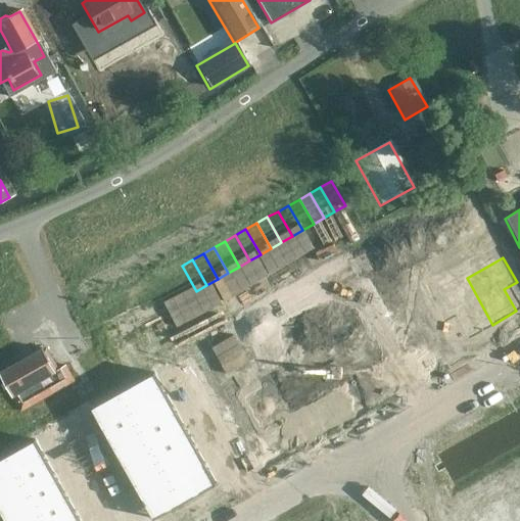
[(173,271),(172,272),(186,297),(189,295),(196,291),(182,266),(173,271)]
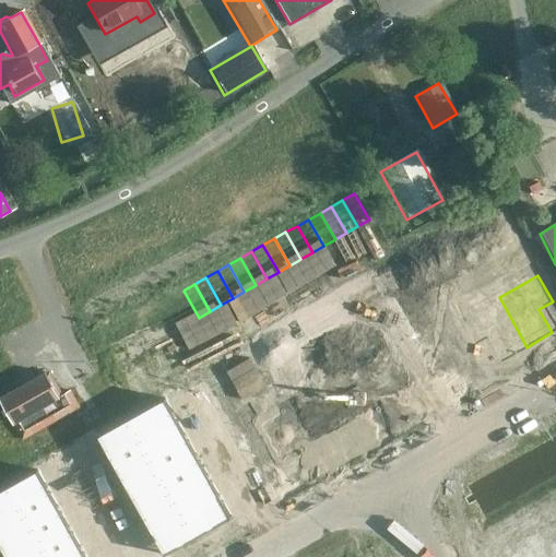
[(184,291),(172,297),(187,324),(199,318),(184,291)]
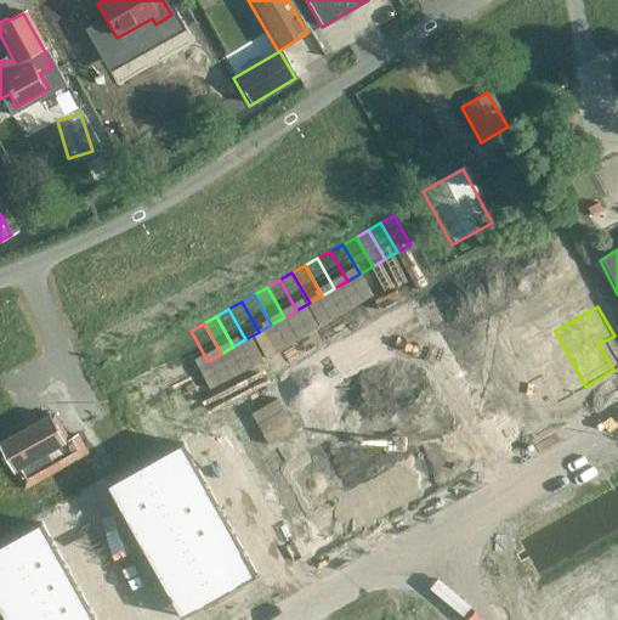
[(376,325),(364,331),(380,361),(393,354),(376,325)]
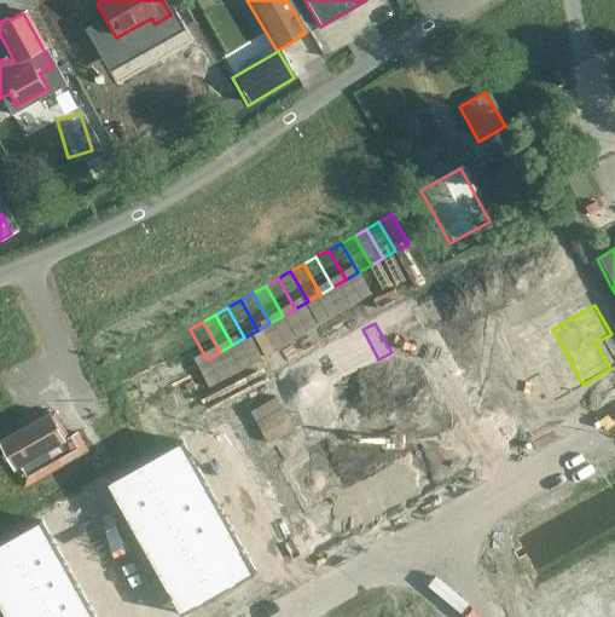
[(190,329),(178,336),(195,367),(207,359),(190,329)]
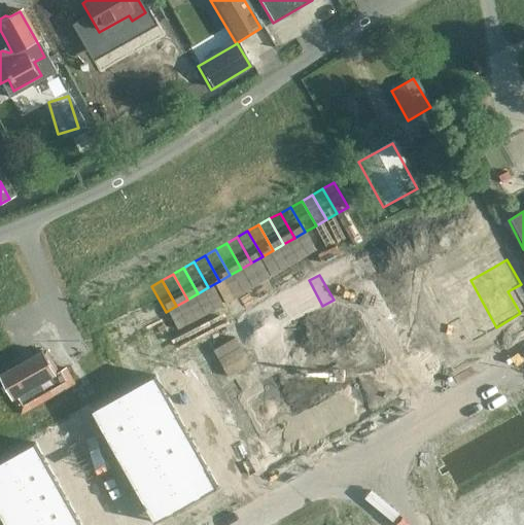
[(309,280),(298,286),(312,312),(322,306),(309,280)]
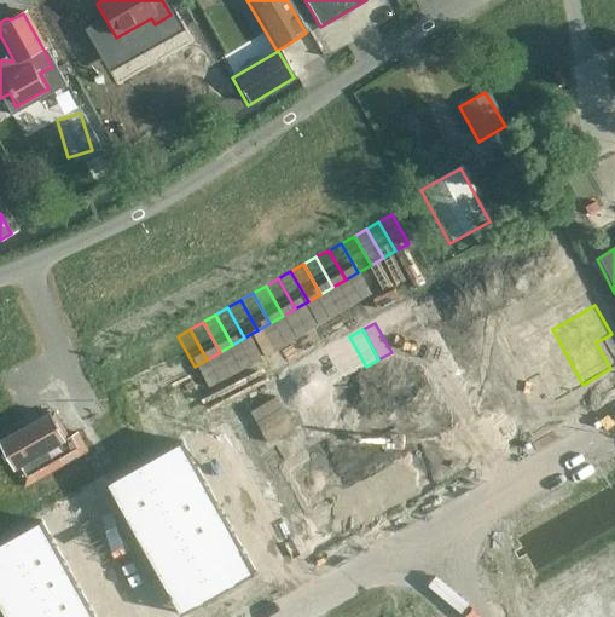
[(523,346),(508,355),(524,384),(540,375),(555,401),(582,385),(552,329),(523,346)]
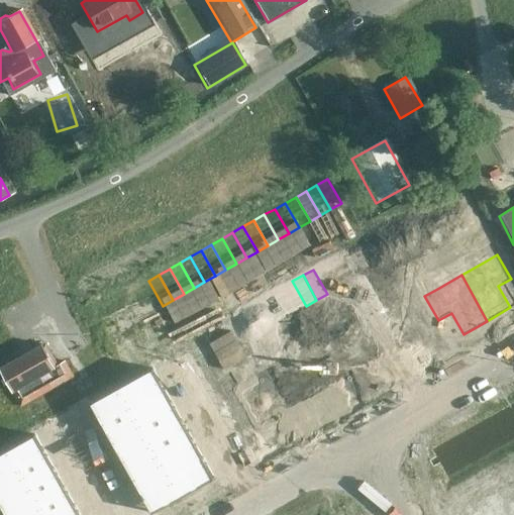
[(225,381),(218,386),(225,399),(226,398),(258,452),(285,436),(337,407),(364,392),(390,377),(418,361),(387,306),(392,304),(376,277),(353,289),(369,316),(358,322),(332,337),(306,352),(253,383),(233,395),(225,381)]
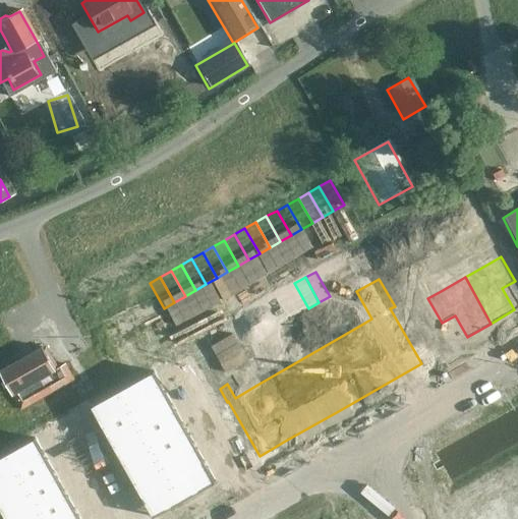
[(150,283),(138,289),(153,314),(164,308),(150,283)]
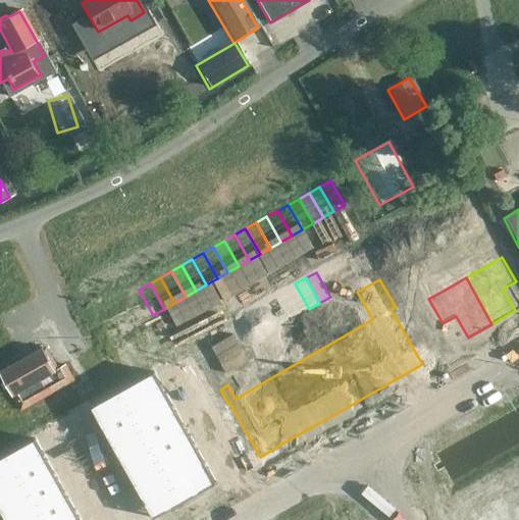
[(295,283),(284,290),(299,315),(309,309),(295,283)]
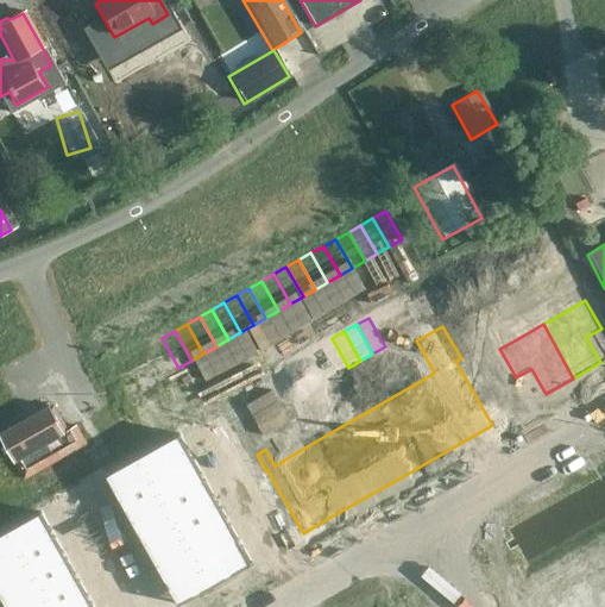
[(162,338),(150,345),(166,375),(178,368),(162,338)]
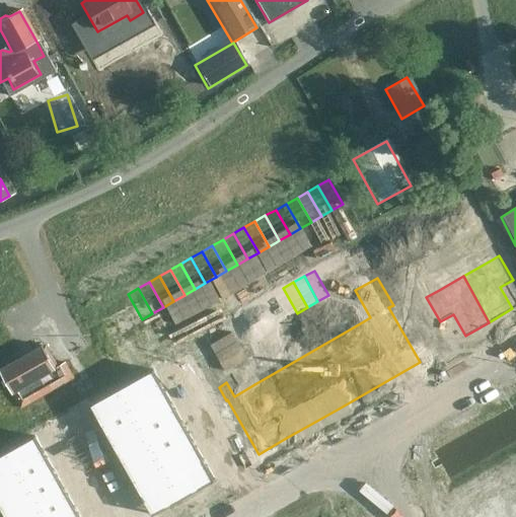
[(283,288),(272,294),(286,319),(297,313),(283,288)]
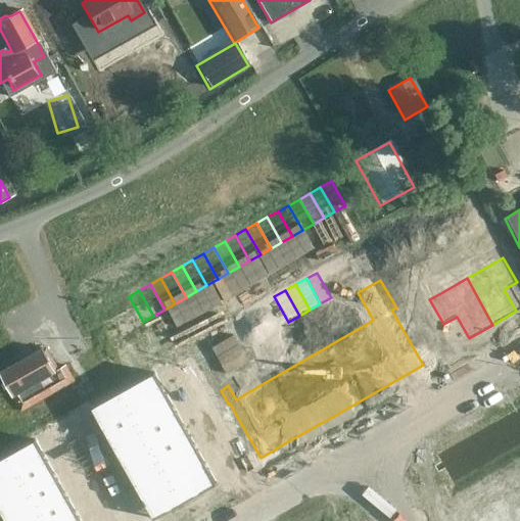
[(129,296),(119,302),(133,328),(143,322),(129,296)]
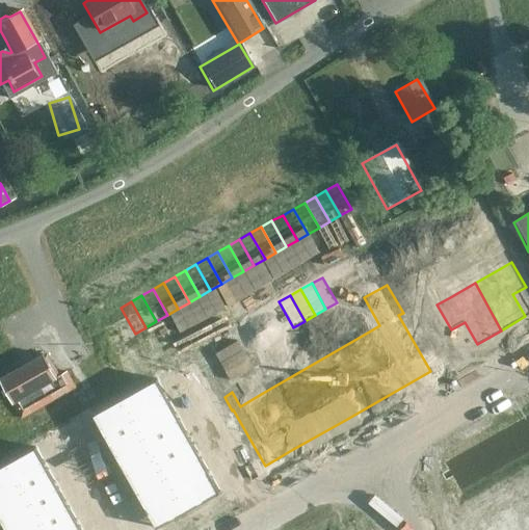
[(279,301),(268,308),(283,334),(293,327),(279,301)]
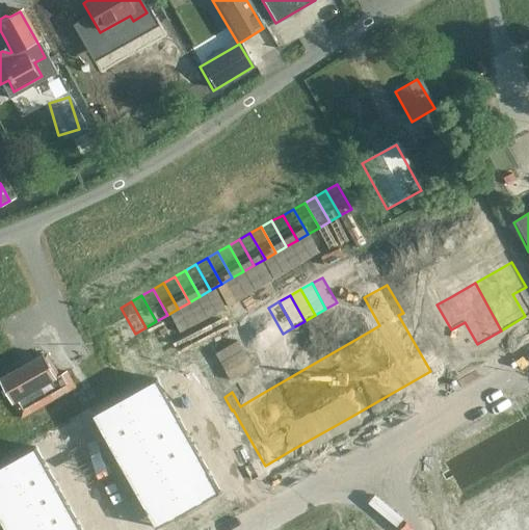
[(121,308),(109,314),(124,340),(135,334),(121,308)]
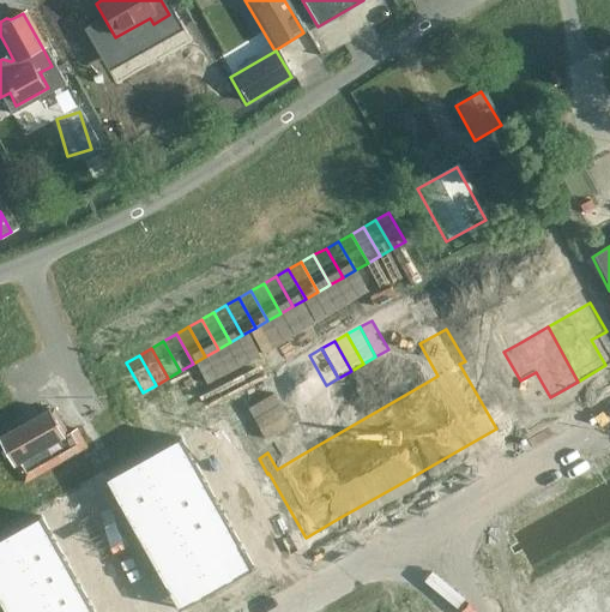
[(309,355),(296,363),(313,393),(326,385),(309,355)]
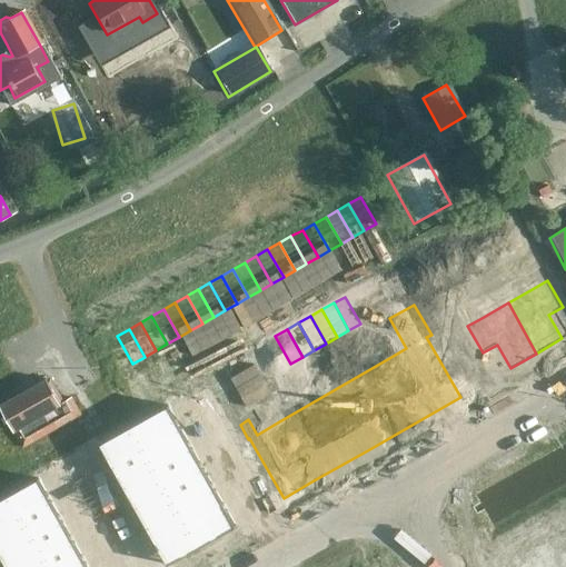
[(275,336),(264,342),(279,370),(290,364),(275,336)]
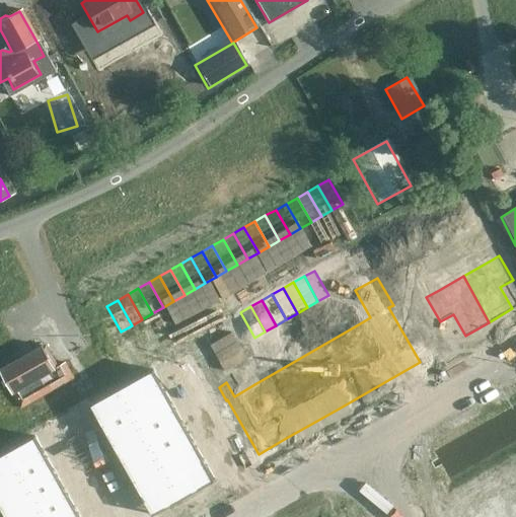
[(240,312),(230,318),(244,344),(254,338),(240,312)]
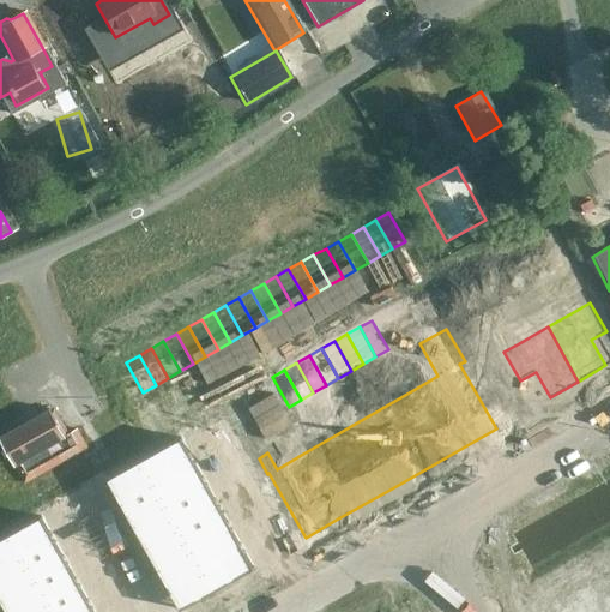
[(272,377),(259,384),(276,414),(289,407),(272,377)]
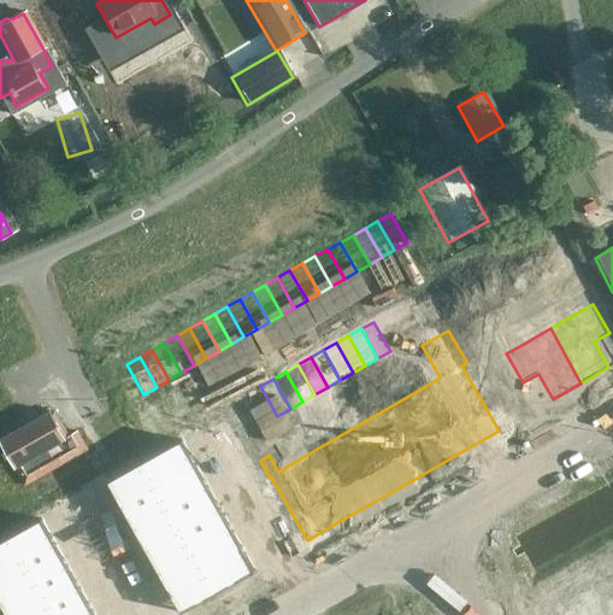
[(260,386),(248,393),(265,423),(277,416),(260,386)]
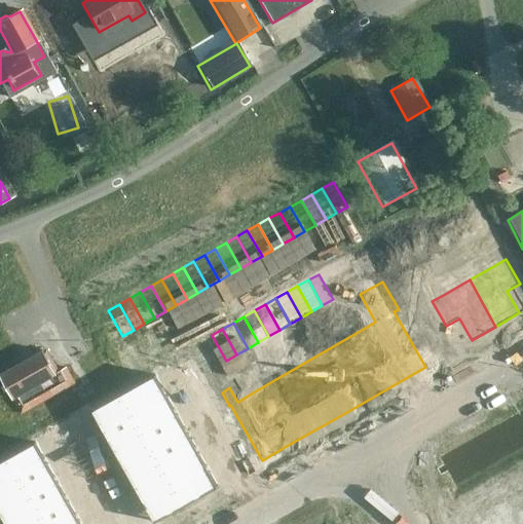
[(212,335),(200,341),(215,367),(226,361),(212,335)]
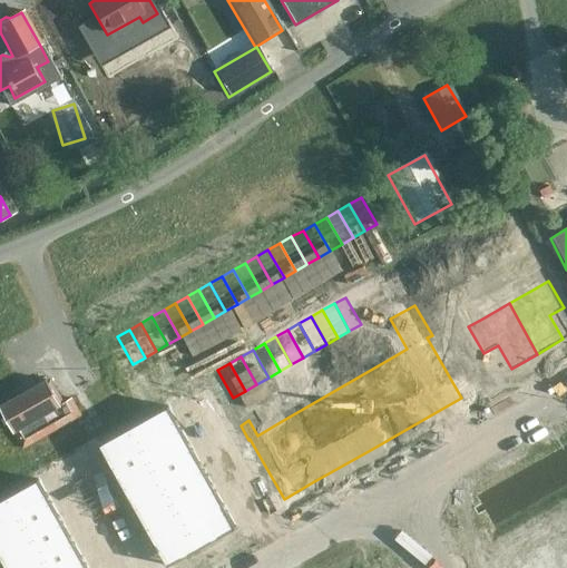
[(217,370),(206,376),(222,404),(233,398),(217,370)]
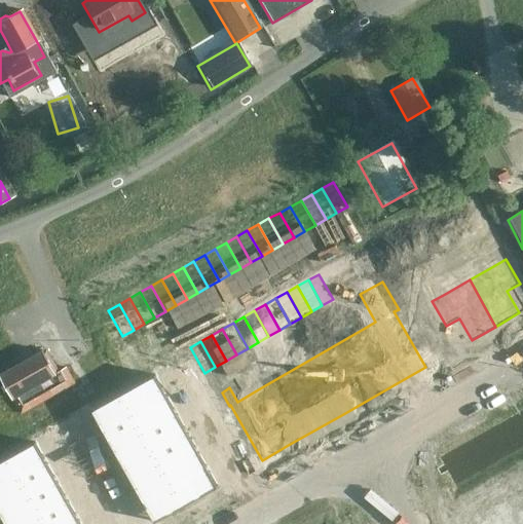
[(40,351),(0,374),(0,382),(20,414),(71,384),(63,369),(52,374),(40,351)]
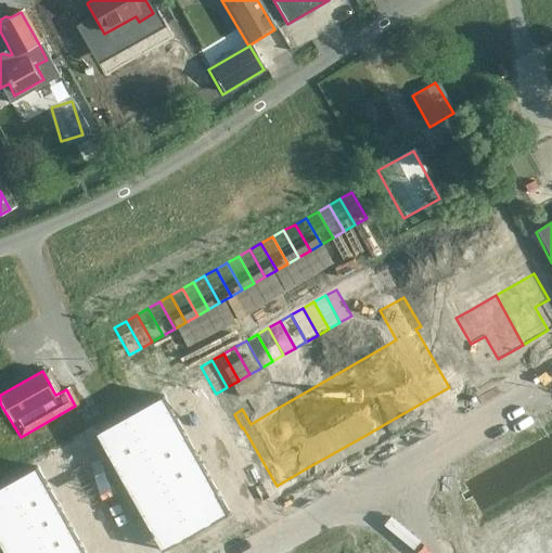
[(162,399),(95,436),(161,552),(164,552),(228,516),(162,399)]
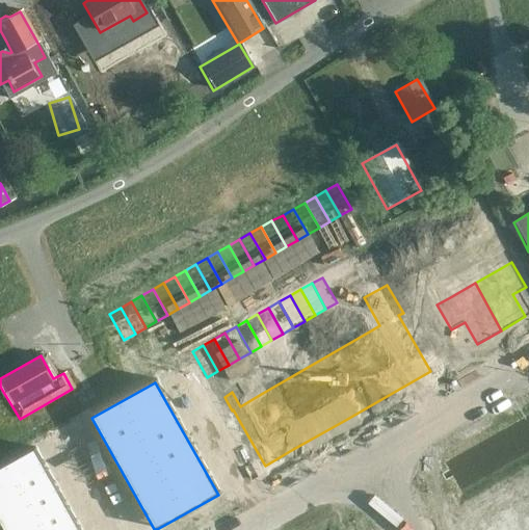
[(78,529),(33,450),(0,468),(0,524),(3,529),(78,529)]
